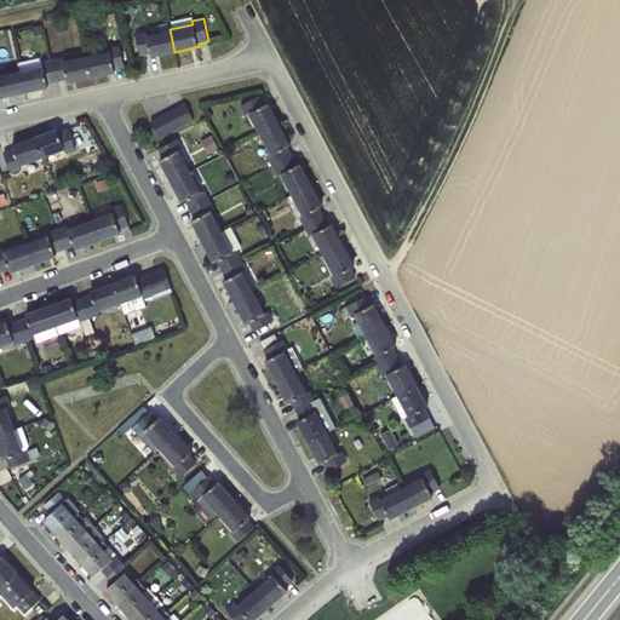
[(151,57),(174,52),(170,29),(148,34),(147,30),(136,33),(141,55),(150,52),(151,57)]
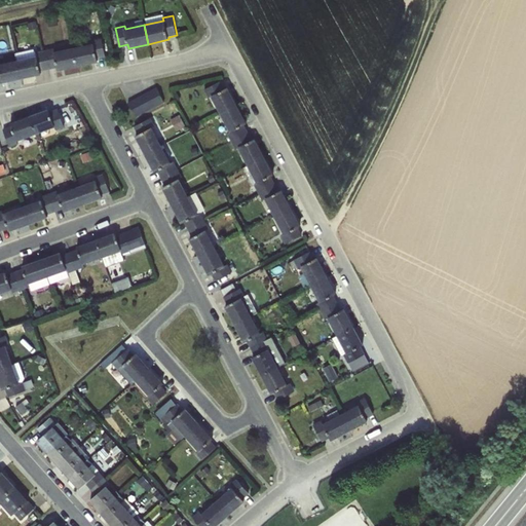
[(92,43),(73,47),(77,67),(98,62),(98,59),(106,58),(102,38),(91,40),(92,43)]
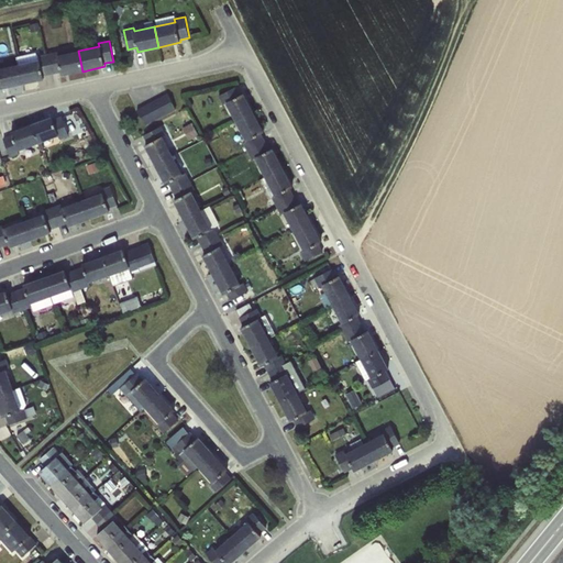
[(62,76),(83,72),(78,51),(58,55),(57,52),(47,54),(52,74),(61,72),(62,76)]
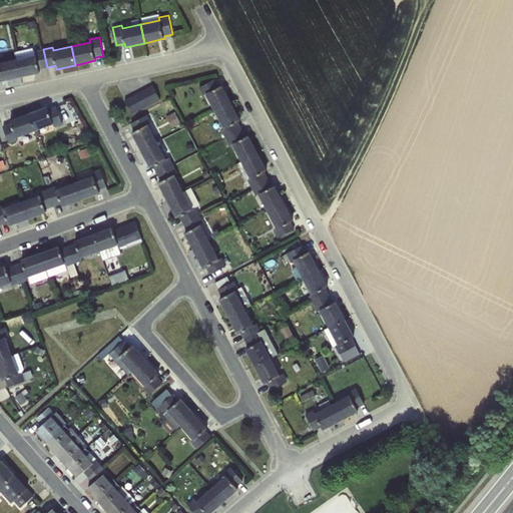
[(39,69),(47,67),(43,49),(34,51),(35,54),(15,58),(19,76),(40,72),(39,69)]
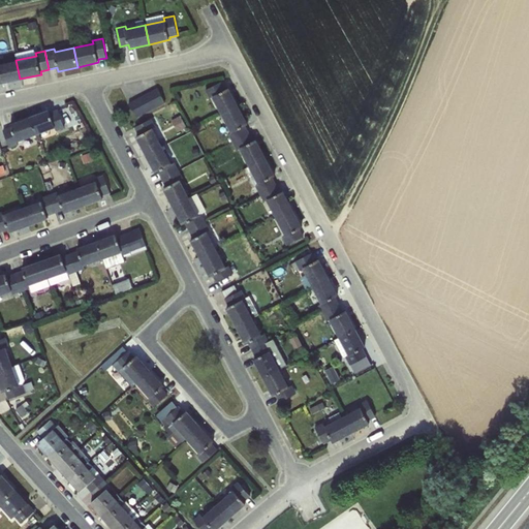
[(0,81),(0,84),(20,79),(16,60),(0,63),(0,81)]
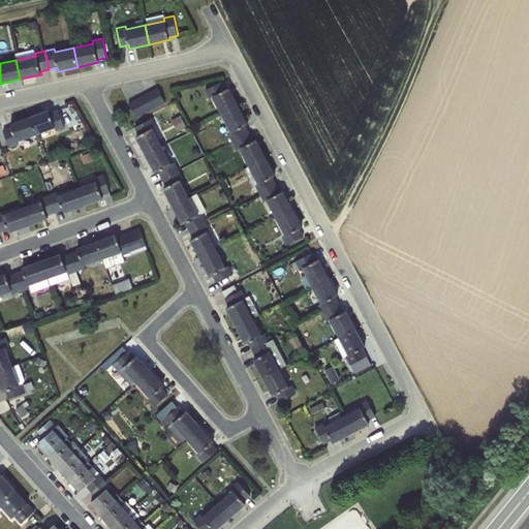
[(213,97),(222,116),(240,106),(229,88),(227,89),(223,81),(206,90),(210,99),(213,97)]
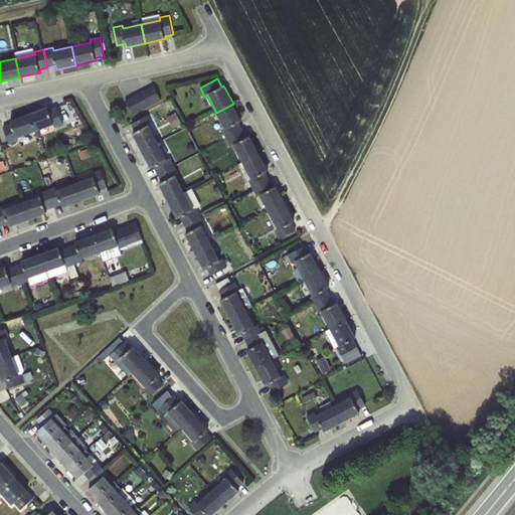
[(153,86),(125,101),(133,115),(161,101),(153,86)]
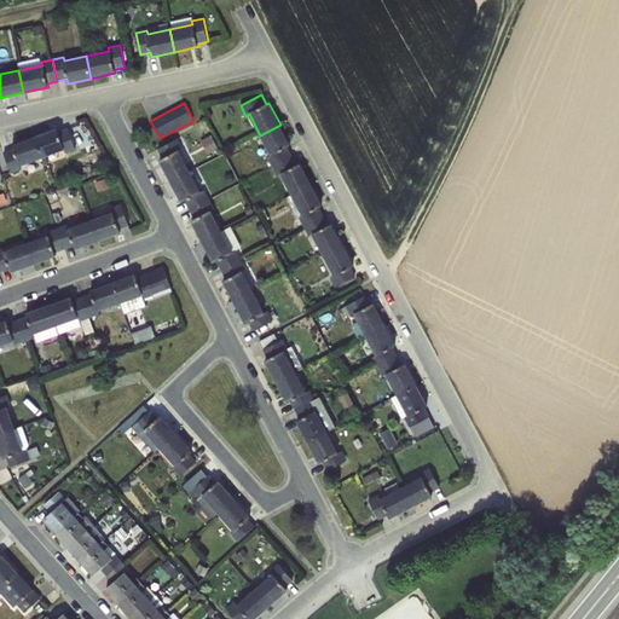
[(290,145),(281,125),(260,136),(270,155),(266,157),(271,167),(291,156),(287,148),(290,145)]
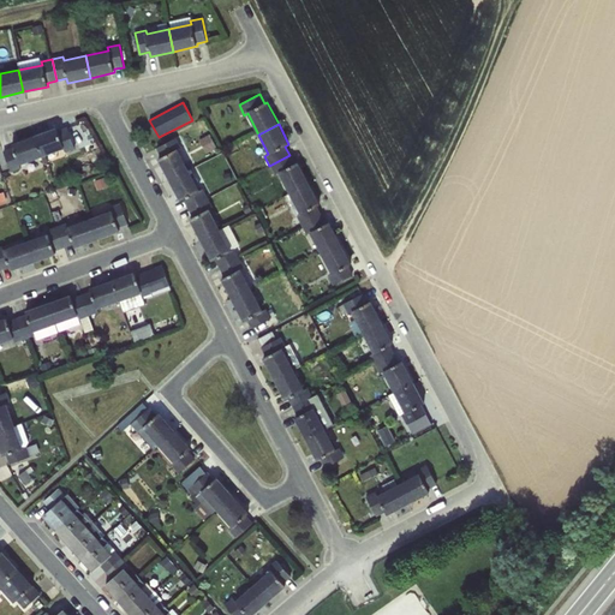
[(55,129),(34,136),(42,157),(63,150),(64,154),(75,150),(67,129),(58,132),(55,129)]
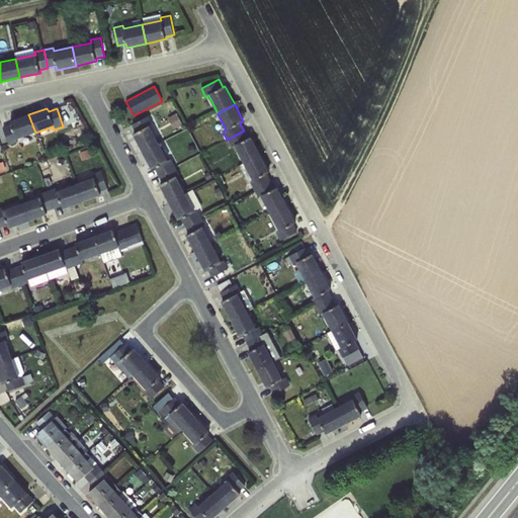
[(16,140),(35,133),(28,114),(9,121),(10,124),(2,127),(8,146),(17,143),(16,140)]
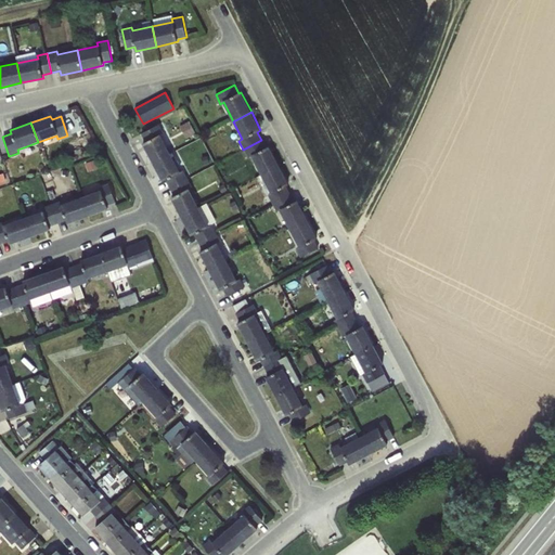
[(143,143),(153,163),(172,154),(163,134),(166,133),(160,124),(142,133),(146,141),(143,143)]
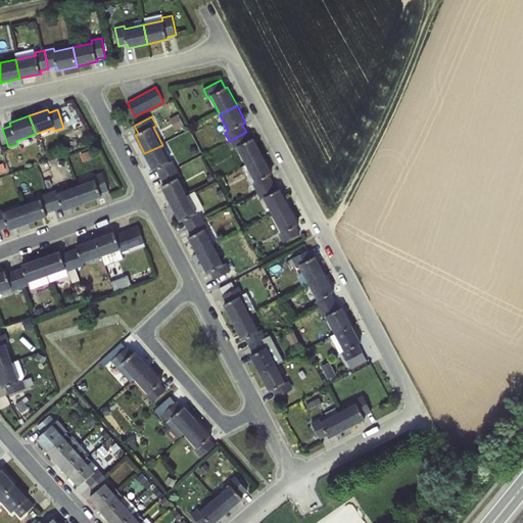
[(250,140),(246,132),(229,141),(234,149),(236,148),(245,167),(263,157),(253,138),(250,140)]
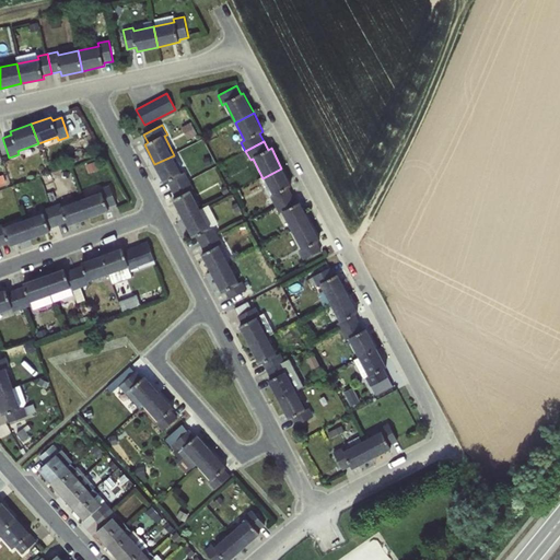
[(167,182),(171,188),(190,179),(186,171),(183,173),(174,155),(154,164),(165,184),(167,182)]
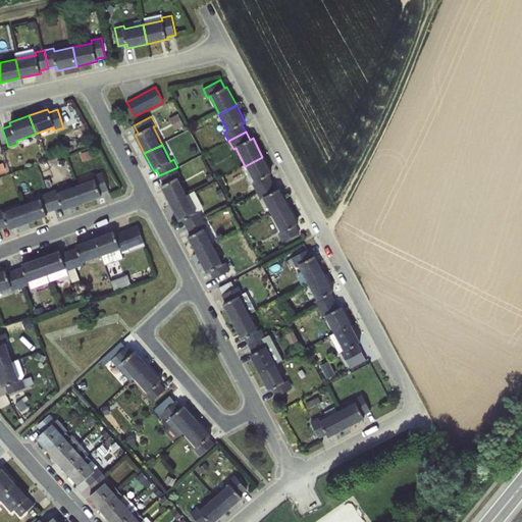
[(271,174),(262,157),(245,166),(254,181),(251,184),(256,192),(272,184),(268,175),(271,174)]
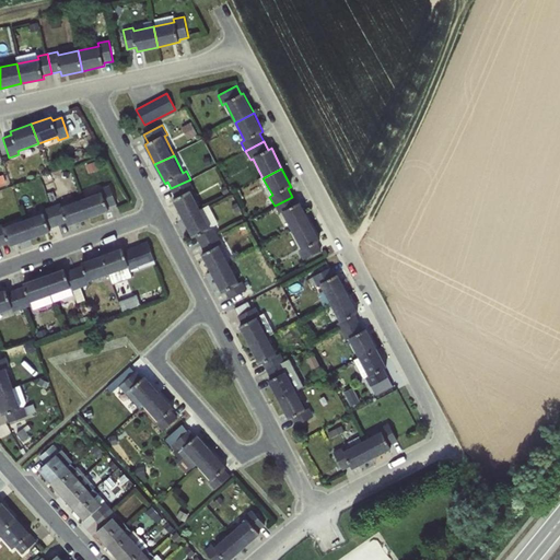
[(173,199),(183,218),(200,208),(191,190),(195,189),(190,179),(171,188),(176,197),(173,199)]
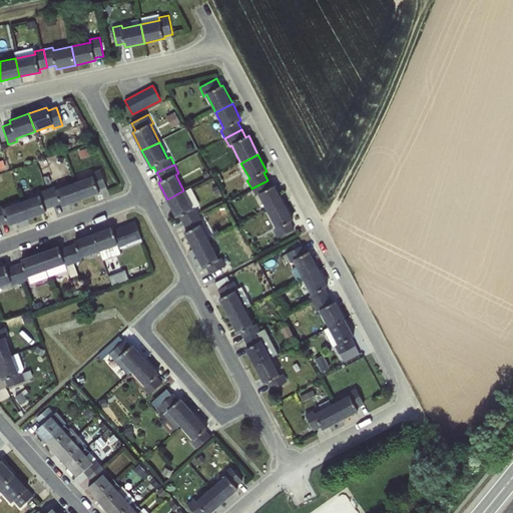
[(92,175),(74,182),(80,200),(100,193),(99,190),(107,187),(100,169),(91,173),(92,175)]
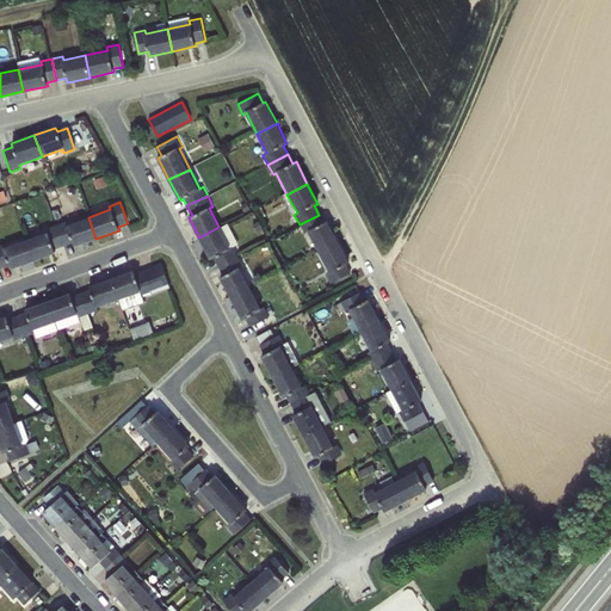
[(323,223),(319,215),(300,224),(304,234),(308,233),(319,253),(339,242),(327,221),(323,223)]
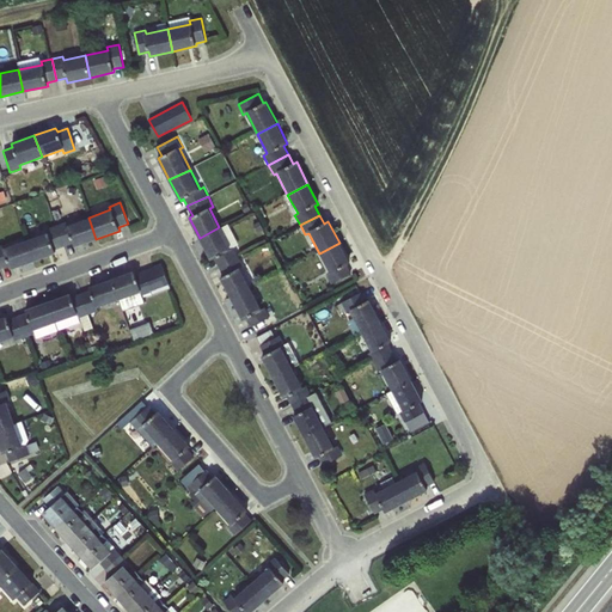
[(74,246),(96,239),(89,218),(67,225),(66,221),(55,226),(63,246),(73,243),(74,246)]
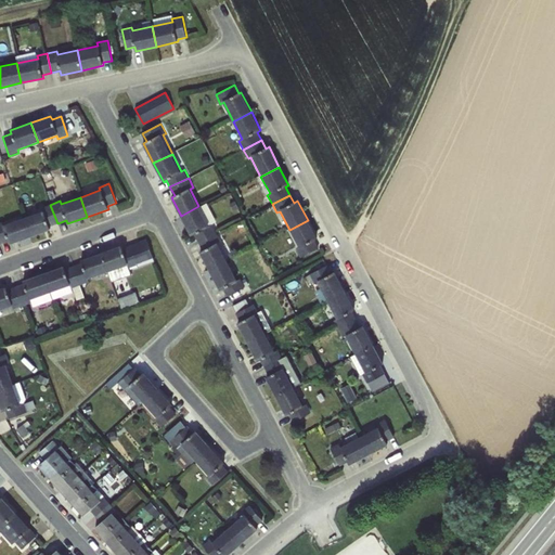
[(49,227),(57,223),(50,205),(41,208),(42,211),(22,218),(29,237),(50,230),(49,227)]
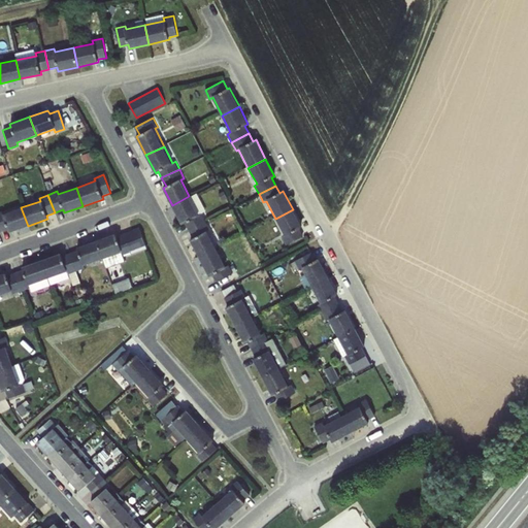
[(185,223),(189,230),(206,221),(201,212),(199,215),(189,196),(172,205),(182,225),(185,223)]
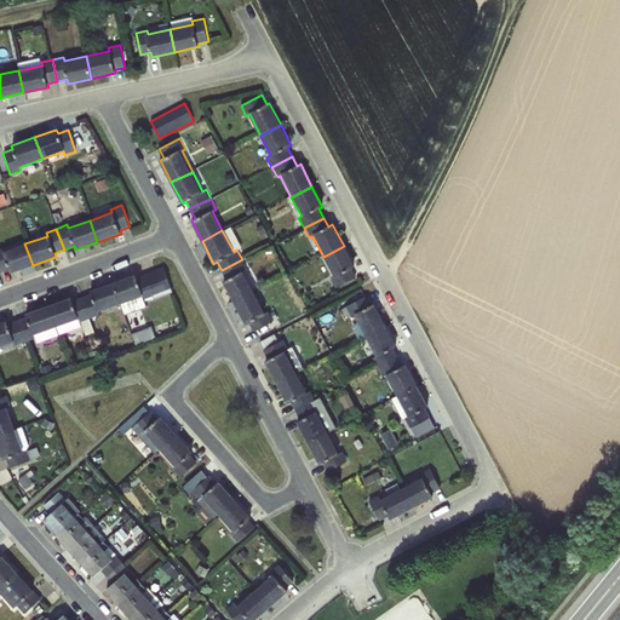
[(11,274),(33,265),(24,244),(4,251),(3,247),(0,248),(0,273),(10,270),(11,274)]
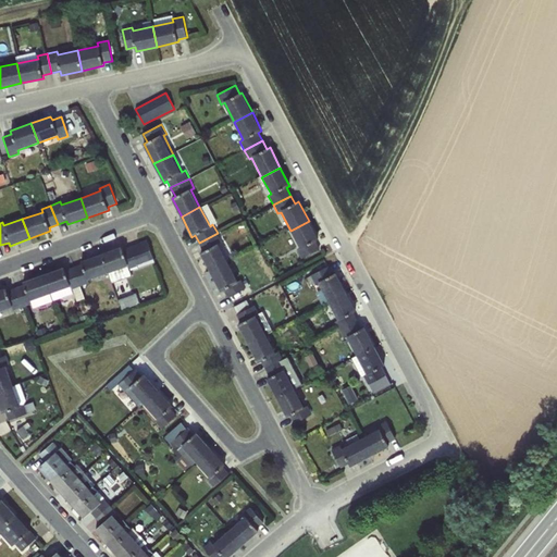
[(319,240),(309,221),(291,231),(299,248),(296,250),(301,259),(320,250),(316,242),(319,240)]
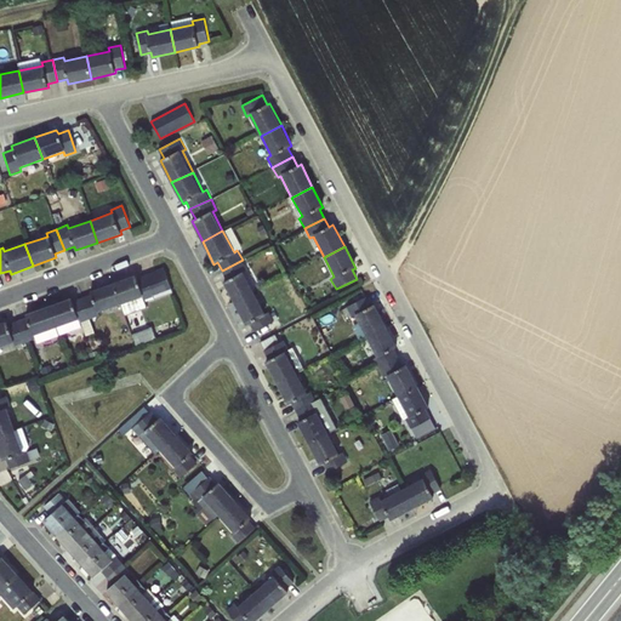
[(223,281),(234,302),(255,292),(244,272),(248,271),(243,260),(222,271),(227,280),(223,281)]
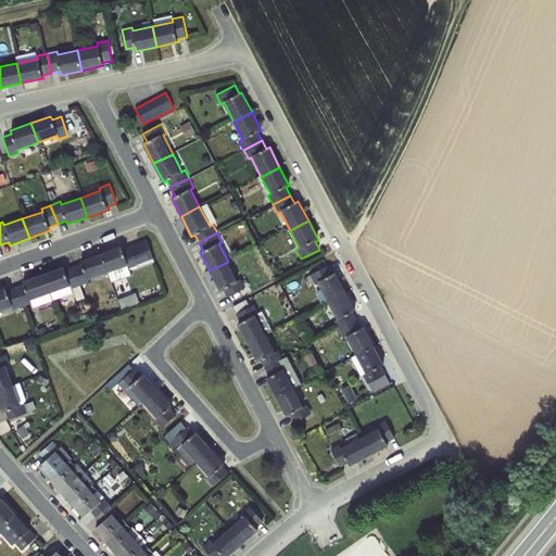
[(131,242),(134,251),(150,249),(148,240),(131,242)]
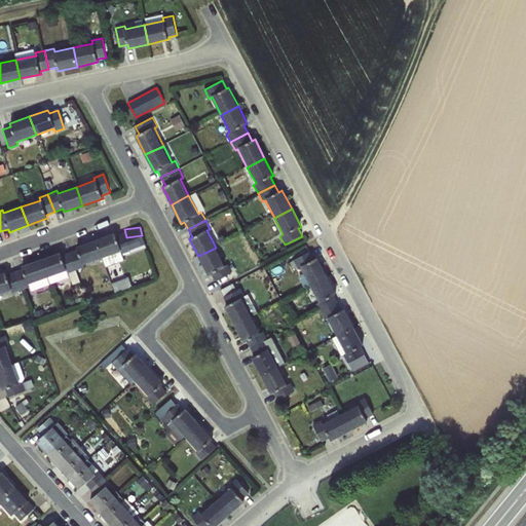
[(115,232),(96,239),(101,258),(120,252),(122,255),(130,252),(124,232),(116,235),(115,232)]
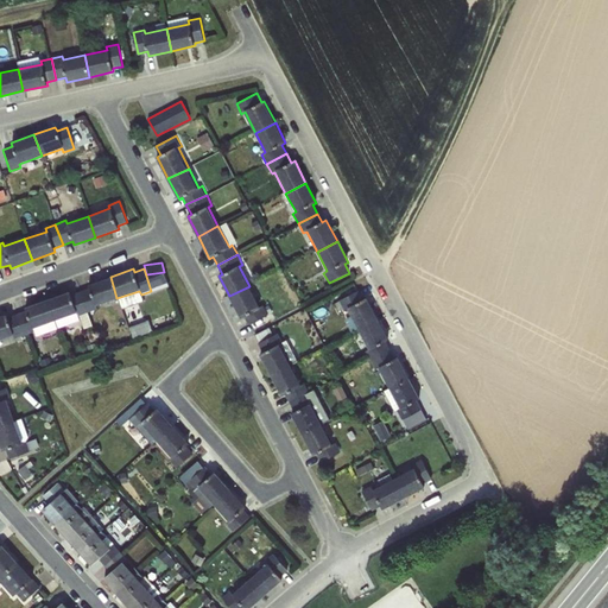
[(89,289),(82,291),(88,312),(99,309),(97,305),(116,298),(111,277),(88,285),(89,289)]
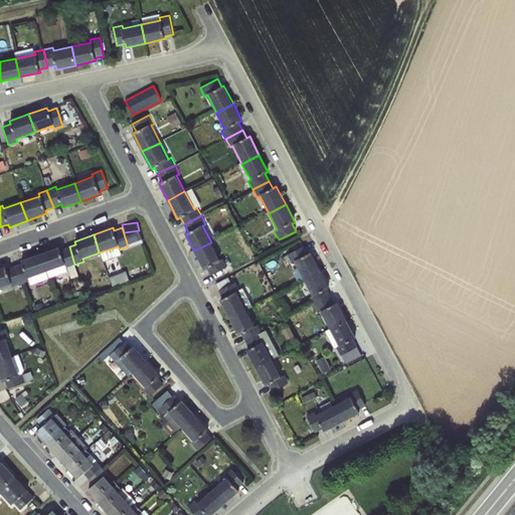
[(220,260),(211,242),(194,250),(203,270),(206,268),(210,276),(227,267),(222,259),(220,260)]
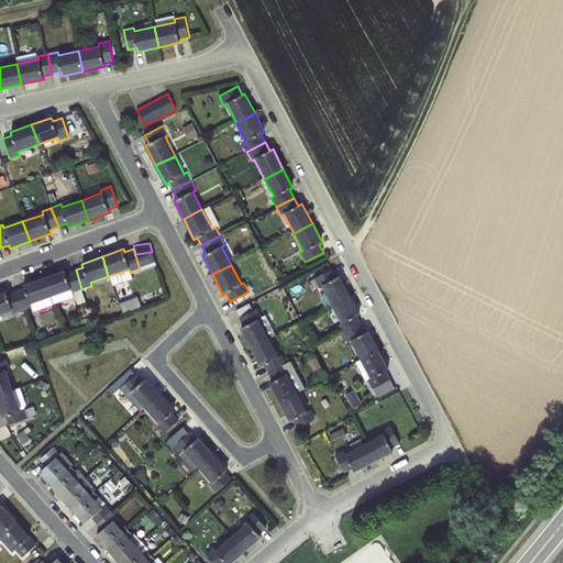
[(322,286),(332,305),(351,295),(340,275),(338,276),(333,268),(315,277),(319,287),(322,286)]
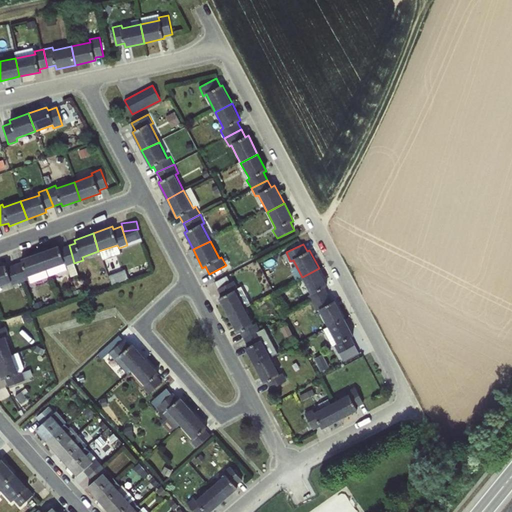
[(59,245),(41,252),(48,269),(65,263),(66,267),(74,263),(69,245),(60,248),(59,245)]
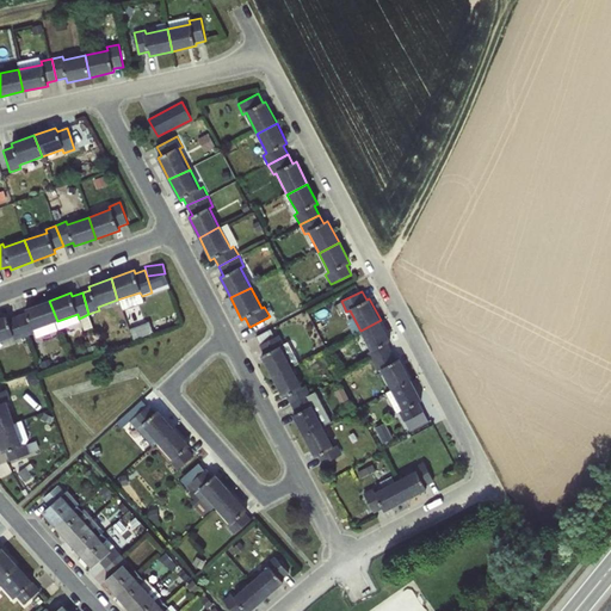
[(26,313),(18,316),(25,337),(36,333),(35,329),(57,321),(49,301),(25,309),(26,313)]
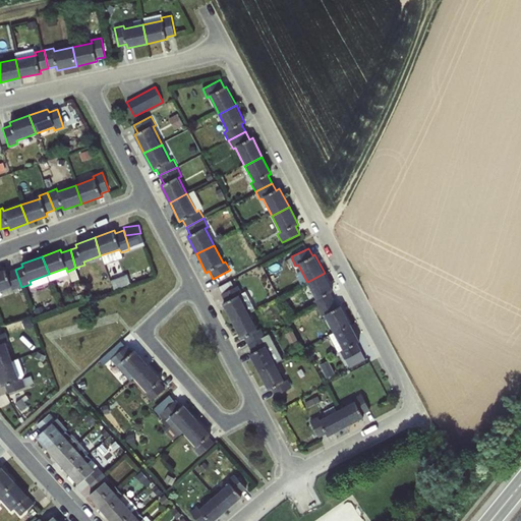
[(5,269),(0,271),(0,291),(11,288),(12,290),(21,287),(15,270),(7,273),(5,269)]
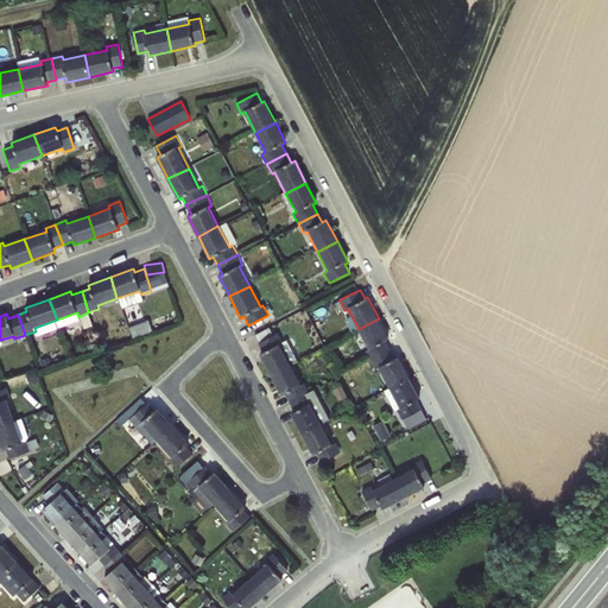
[(390,339),(379,318),(359,329),(368,349),(366,350),(371,360),(390,350),(386,341),(390,339)]
